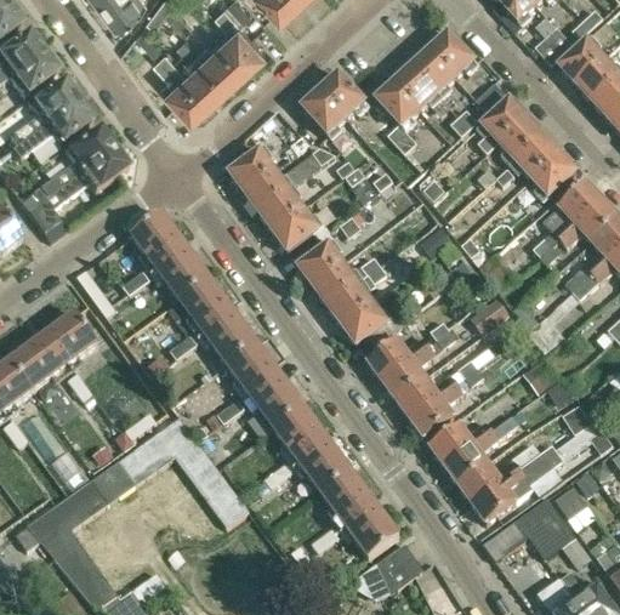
[(103,0),(102,1),(106,6),(106,10),(109,16),(114,17),(115,20),(140,1),(141,0),(103,0)]
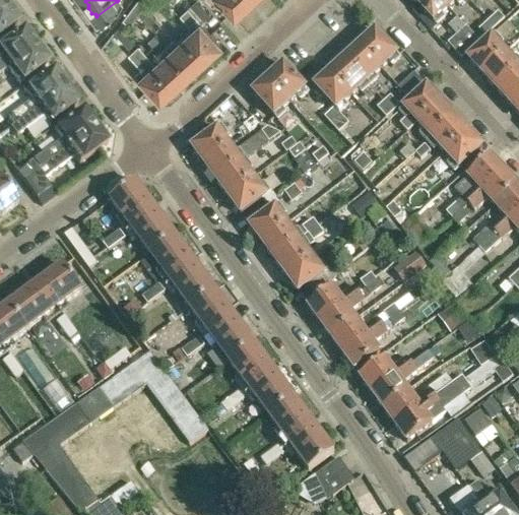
[(132,0),(129,4),(137,9),(143,0),(132,0)]
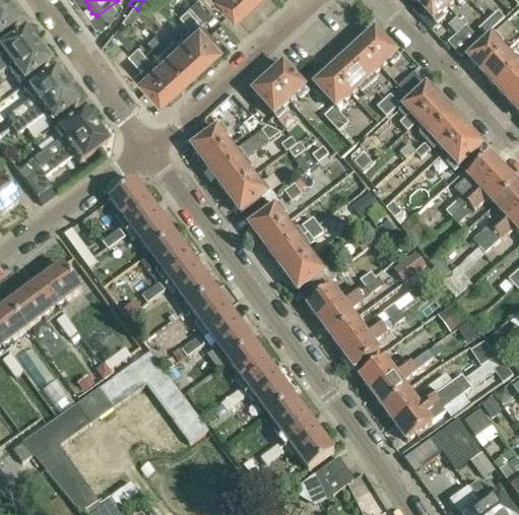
[(234,12),(247,0),(204,0),(220,16),(230,7),(234,12)]
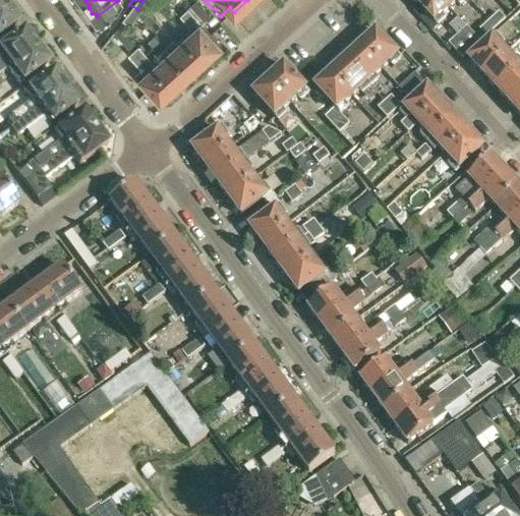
[(442,9),(449,3),(446,0),(417,0),(437,21),(446,13),(442,9)]
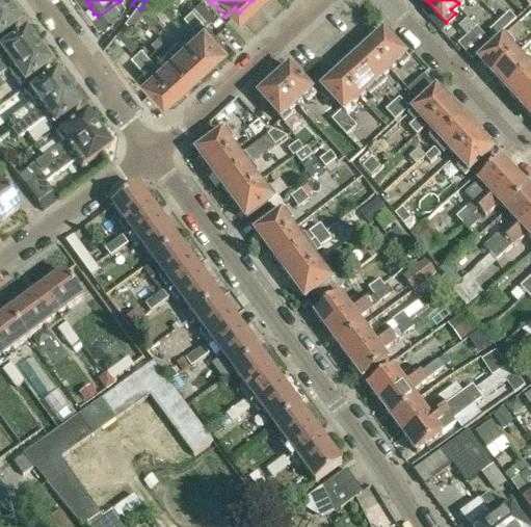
[(9,6),(6,2),(0,5),(0,31),(19,19),(17,17),(17,12),(12,6),(9,6)]
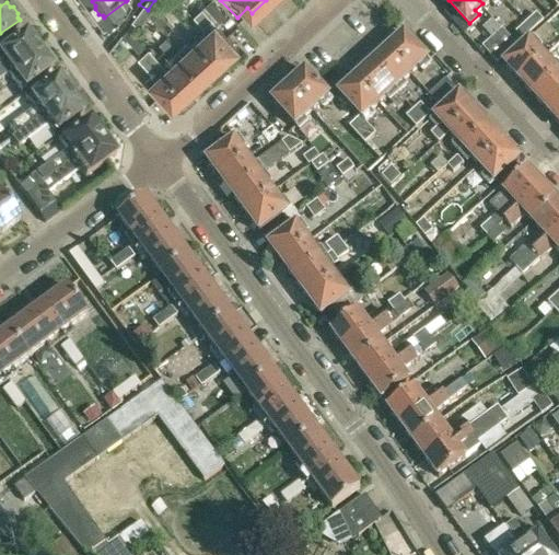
[(206,24),(197,32),(221,58),(239,43),(210,12),(201,2),(193,11),(206,24)]
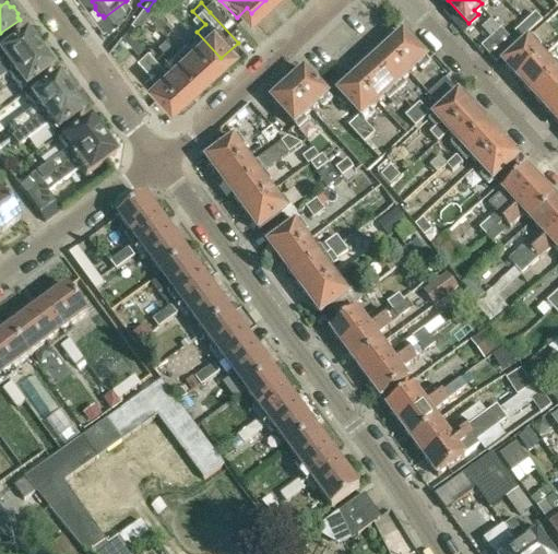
[(139,21),(147,10),(139,4),(131,15),(139,21)]
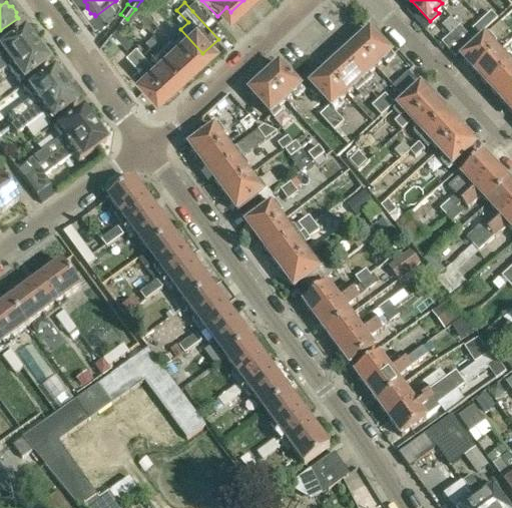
[(142,4),(136,11),(151,27),(158,21),(142,4)]
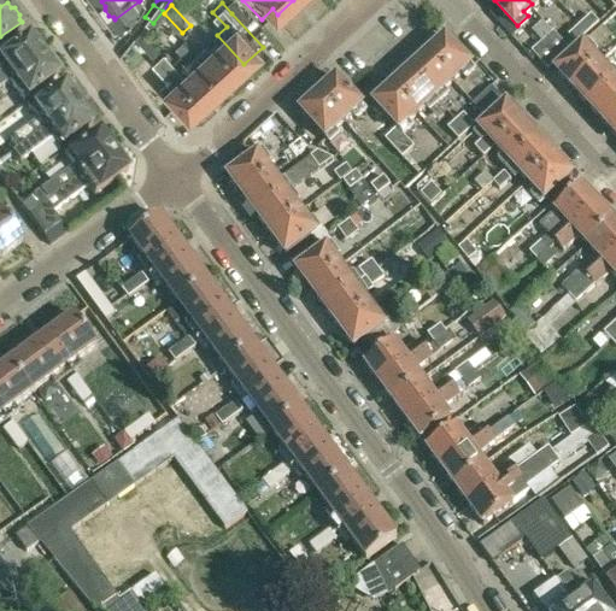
[(591,10),(579,21),(586,28),(598,17),(591,10)]
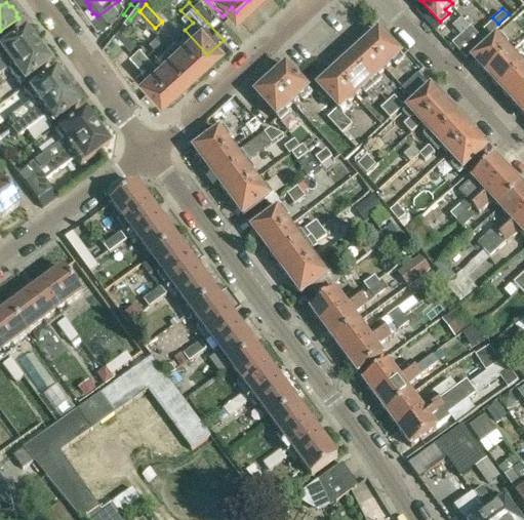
[(498,24),(492,17),(483,26),(489,33),(498,24)]
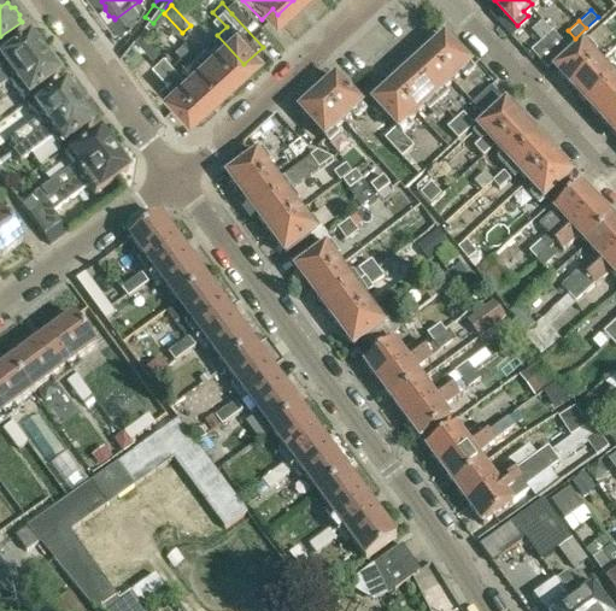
[(164,46),(162,47),(141,25),(134,31),(121,50),(125,53),(139,37),(154,54),(152,57),(168,72),(160,80),(191,112),(210,95),(183,66),(164,46)]
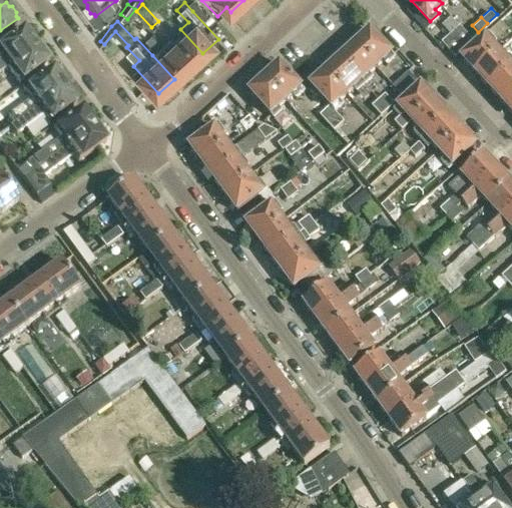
[(460,22),(442,38),(455,53),(473,36),(460,22)]
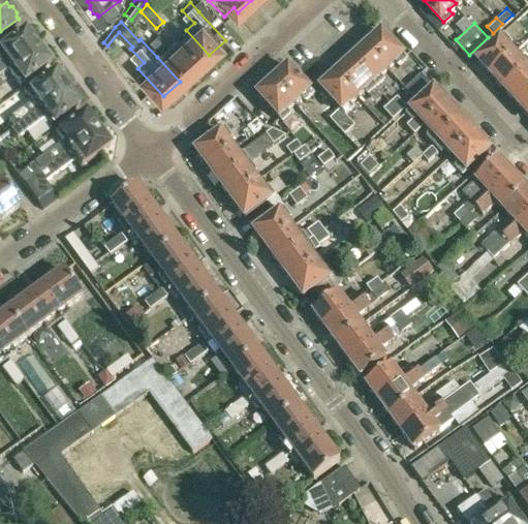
[(0,68),(6,64),(36,43),(32,38),(33,35),(29,29),(26,29),(24,26),(0,42),(0,56),(1,57),(0,58),(0,68)]
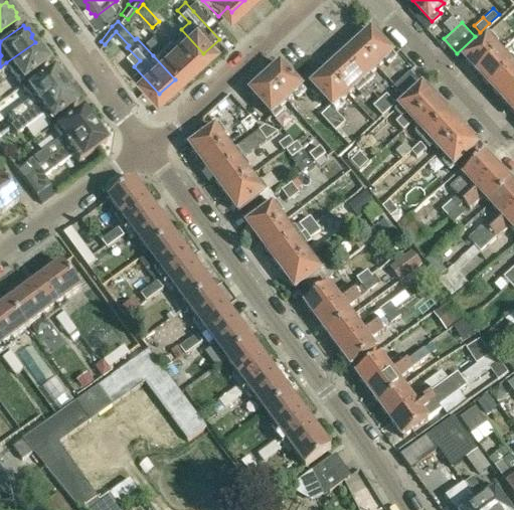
[(396,53),(371,26),(356,39),(377,63),(384,57),(387,61),(396,53)]
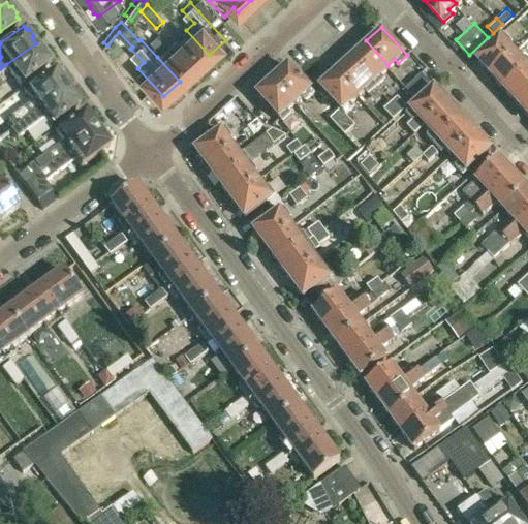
[(194,68),(209,55),(186,30),(180,36),(176,32),(168,39),(194,68)]
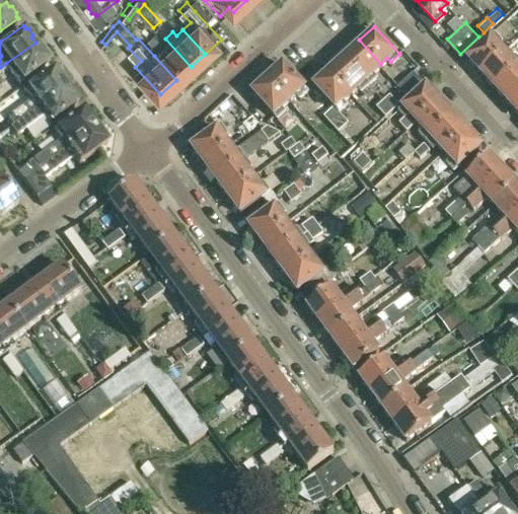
[(466,54),(482,70),(504,49),(498,42),(501,38),(494,29),(466,54)]
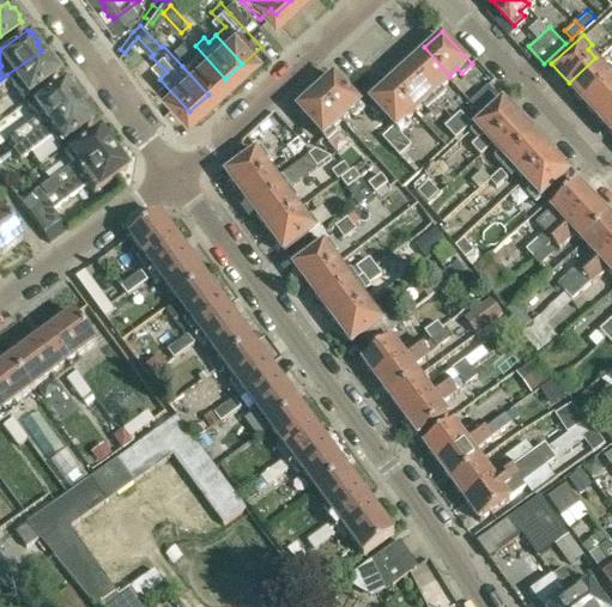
[(208,95),(225,79),(195,46),(185,55),(188,60),(182,66),(208,95)]
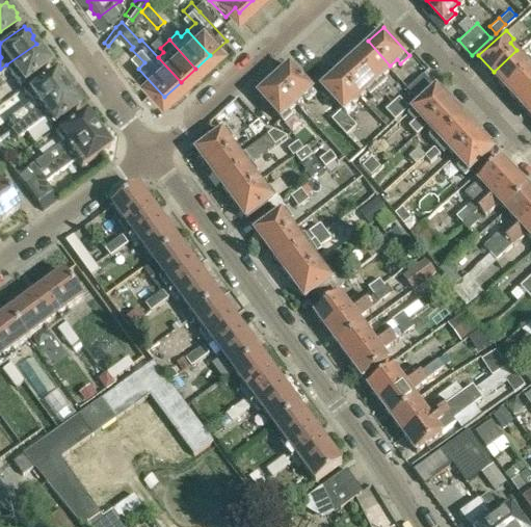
[(383,72),(390,66),(368,41),(352,55),(379,83),(388,76),(383,72)]
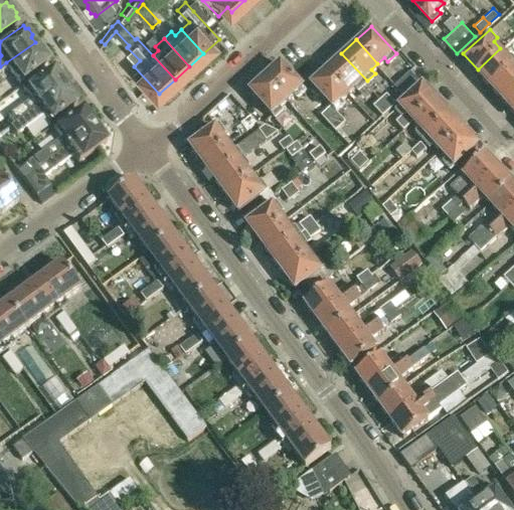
[(38,46),(35,42),(6,62),(18,79),(47,58),(45,56),(46,52),(42,46),(38,46)]
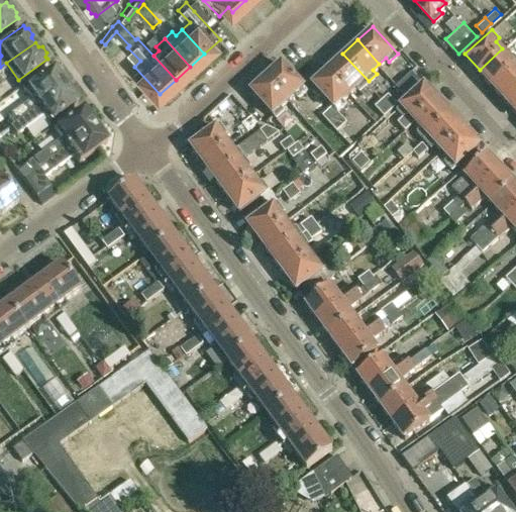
[(480,70),(493,84),(515,62),(515,55),(512,50),(508,55),(502,48),(480,70)]
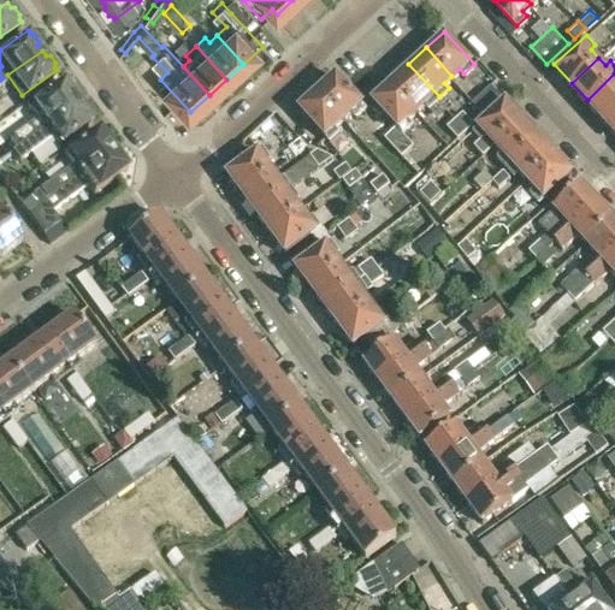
[(439,96),(408,64),(391,80),(417,107),(425,100),(430,106),(439,96)]
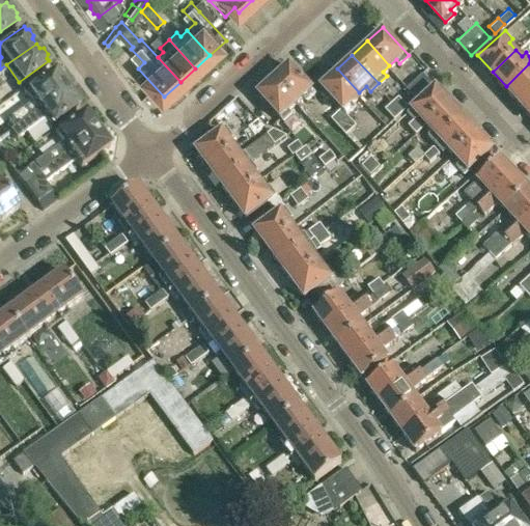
[(289,61),(274,76),(296,101),(302,94),(306,99),(315,90),(289,61)]
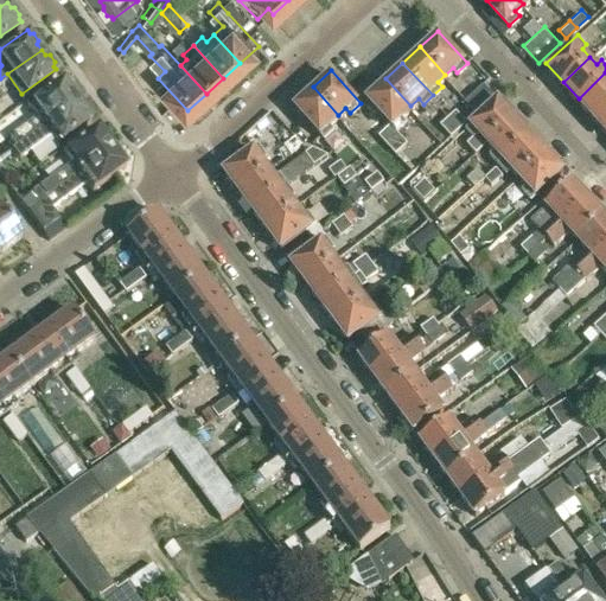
[(605,72),(579,98),(594,116),(605,106),(605,72)]
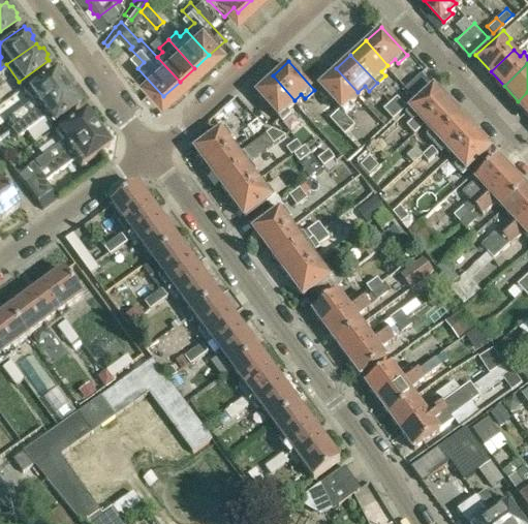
[(7,114),(13,122),(66,84),(63,80),(65,78),(58,69),(57,70),(55,67),(25,89),(31,97),(7,114)]
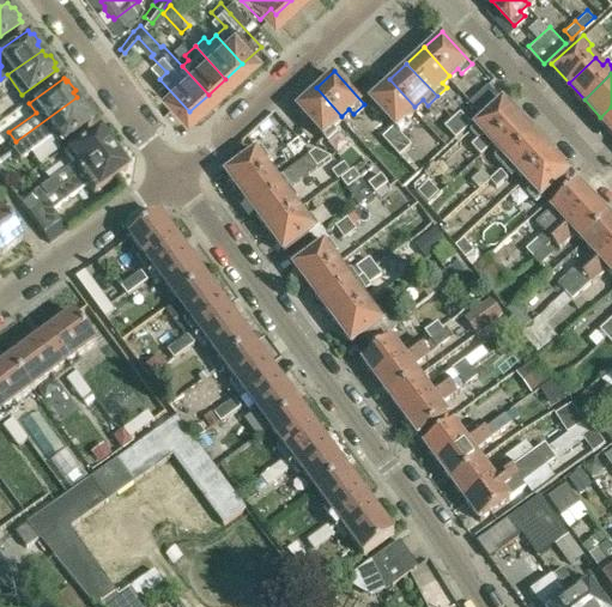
[(414,107),(389,79),(370,97),(394,122),(400,129),(411,120),(406,115),(414,107)]
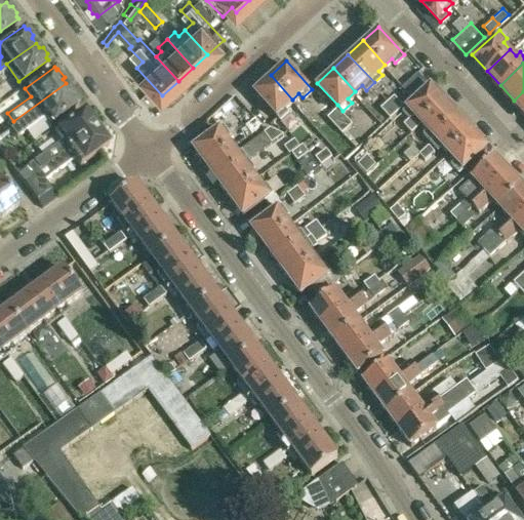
[(416,69),(406,78),(402,82),(411,92),(426,79),(416,69)]
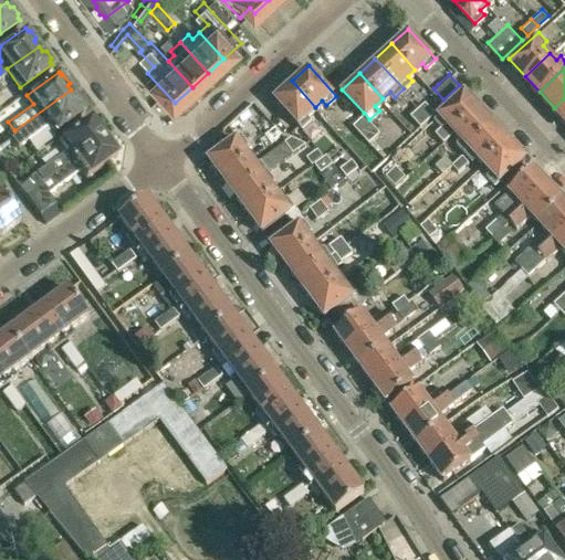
[(307,114),(315,107),(292,81),(274,96),(303,127),(312,118),(307,114)]
